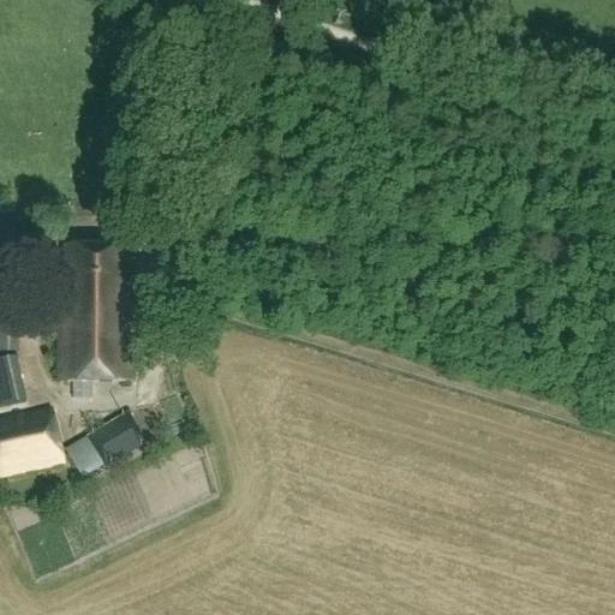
[(132,387),(135,275),(127,275),(127,249),(65,246),(64,300),(60,309),(59,384),(132,387)]
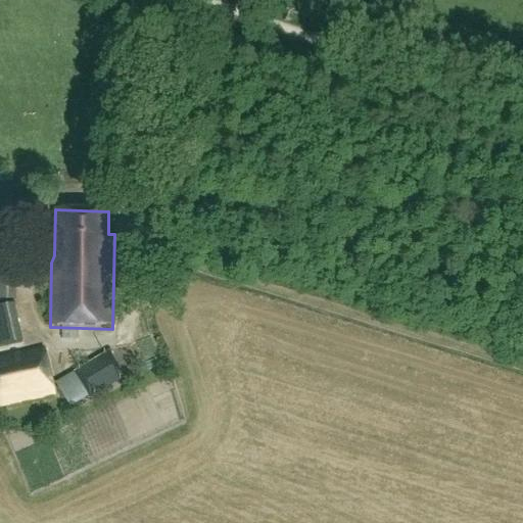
[(0,300),(14,301),(13,252),(0,252),(0,300)]
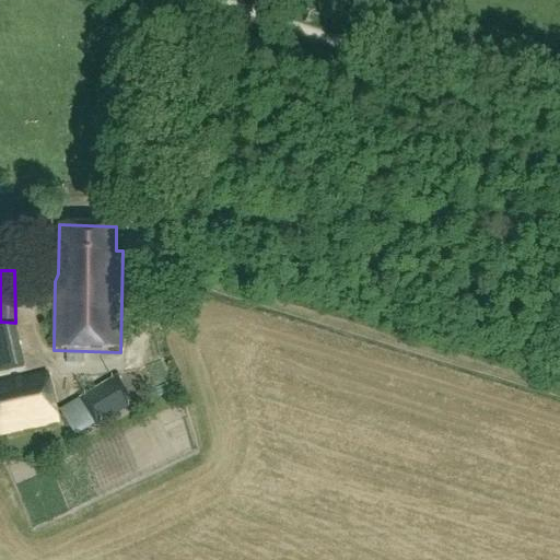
[(0,371),(24,365),(15,326),(0,328),(0,371)]
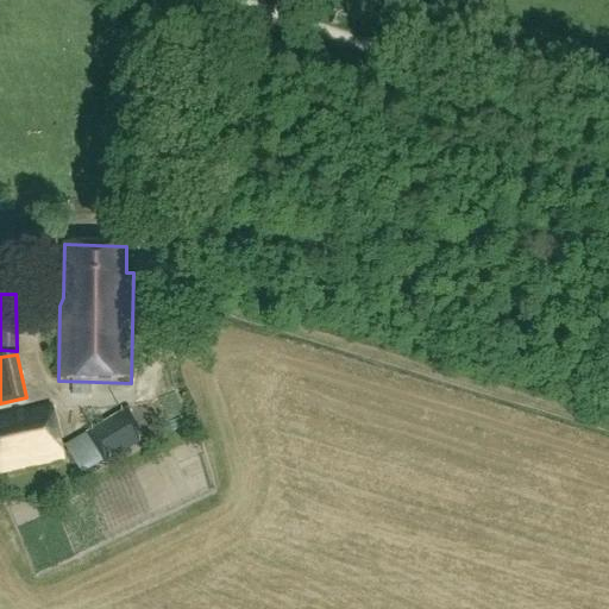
[(0,472),(62,460),(51,407),(0,418),(0,472)]
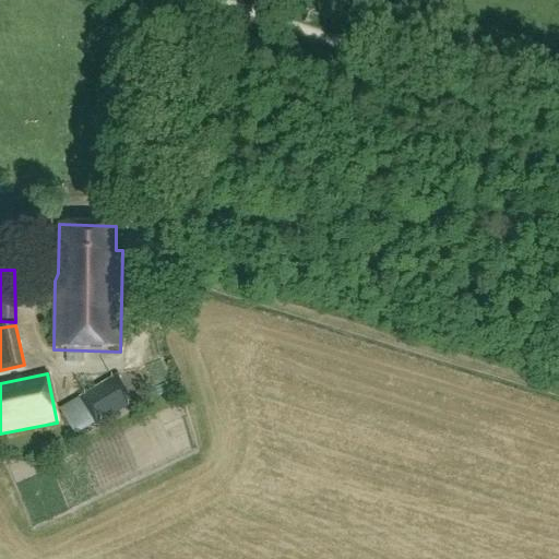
[(81,400),(96,426),(134,404),(118,378),(81,400)]
